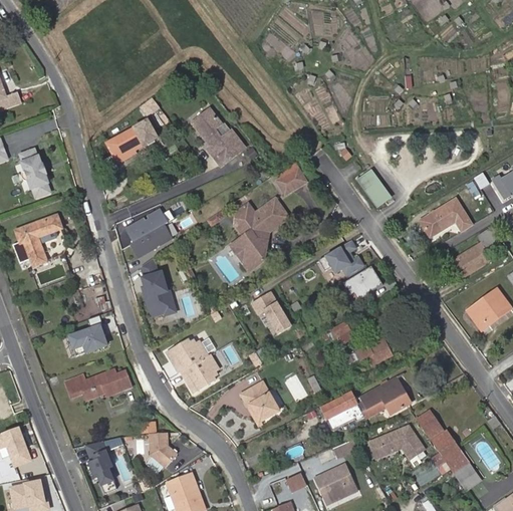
[(449,17),(445,13),(440,17),(444,21),(449,17)]
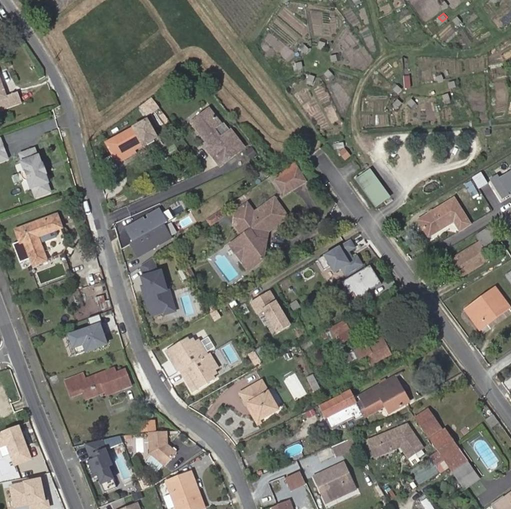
[(460,19),(456,15),(452,18),(456,23),(460,19)]
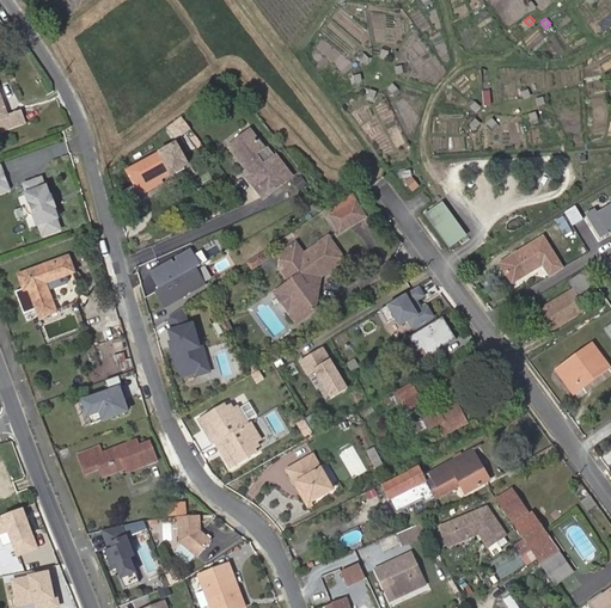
[(368,56),(364,51),(359,56),(364,61),(368,56)]
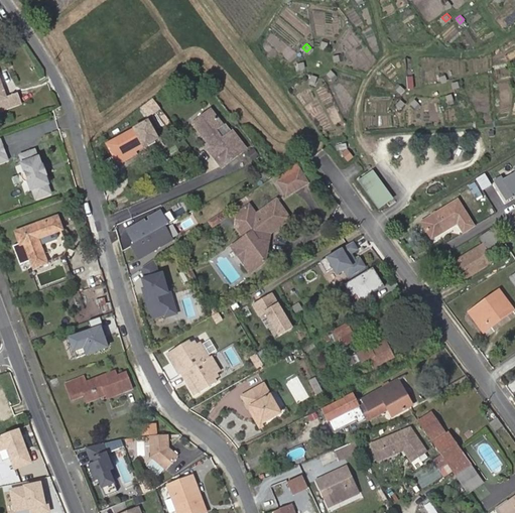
[(335,73),(331,69),(326,73),(330,77),(335,73)]
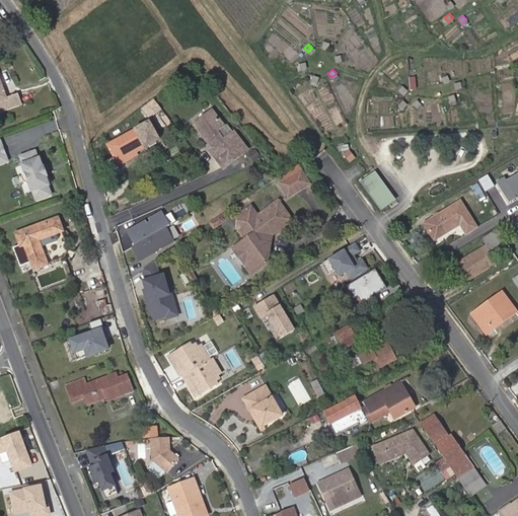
[(0,106),(1,109),(20,102),(16,91),(6,95),(0,80),(0,106)]
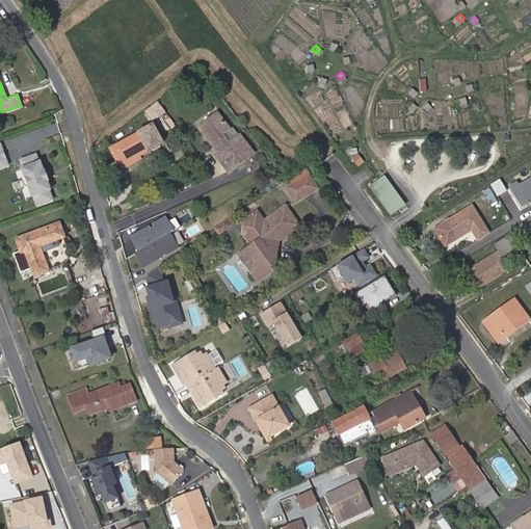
[(417,90),(413,86),(408,91),(413,96),(417,90)]
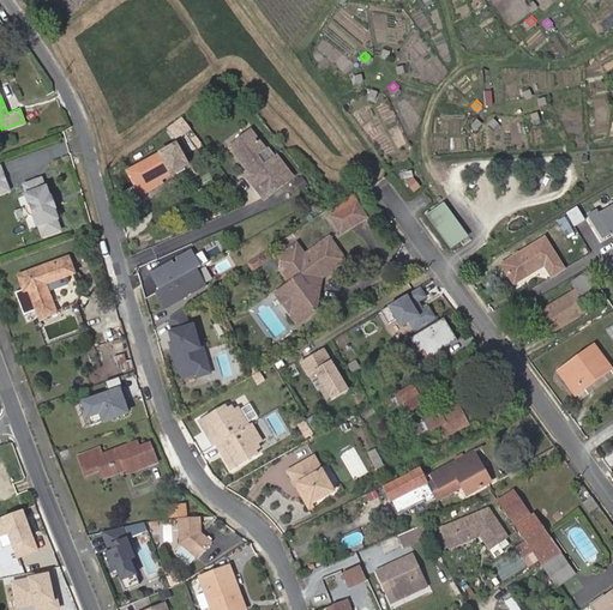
[(481,121),(476,116),(472,121),(478,127),(481,121)]
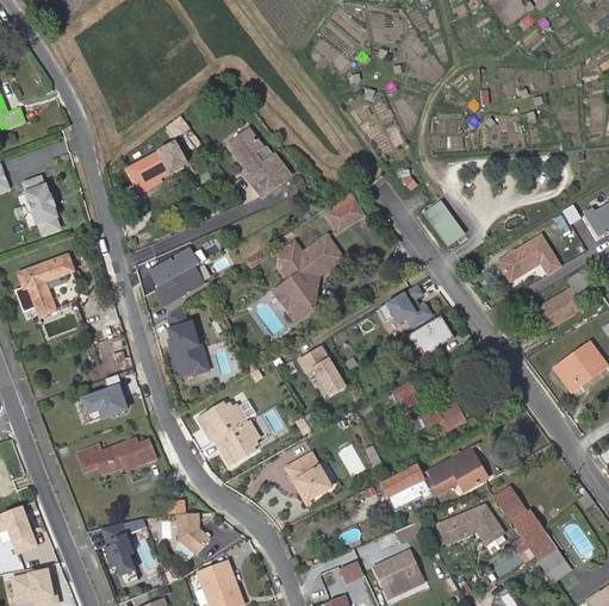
[(495,120),(490,116),(484,120),(489,125),(495,120)]
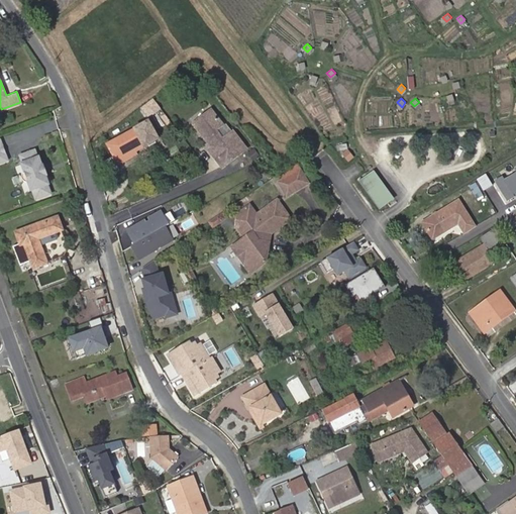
[(141,110),(148,119),(161,109),(155,100),(141,110)]
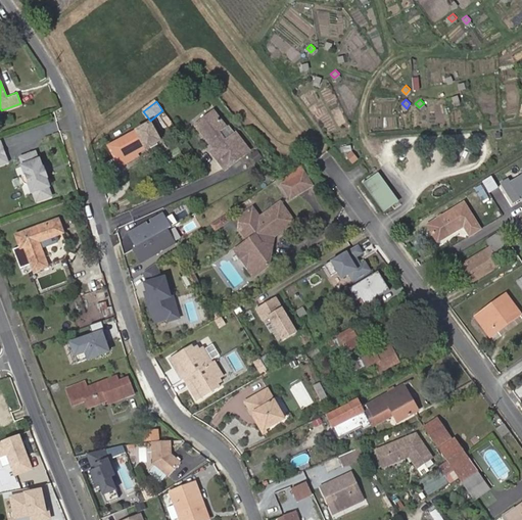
[(221,133),(227,128),(215,112),(196,127),(215,150),(211,152),(226,171),(250,151),(235,133),(227,139),(221,133)]
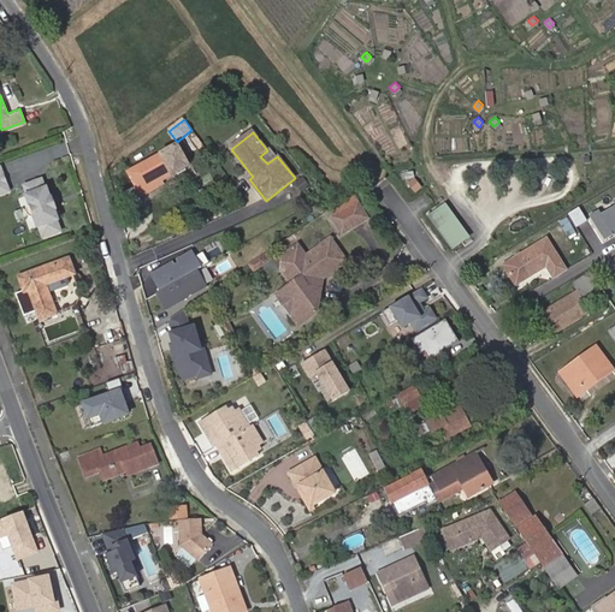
[(205,146),(197,136),(193,141),(200,149),(205,146)]
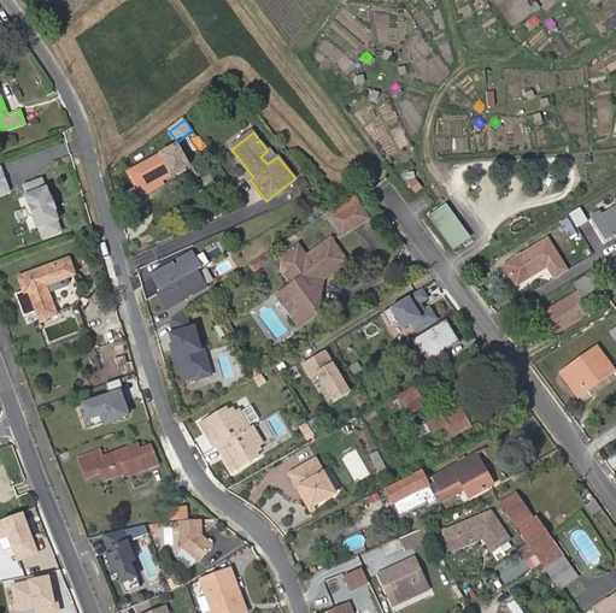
[(129,174),(142,196),(164,186),(163,181),(174,176),(191,168),(179,146),(162,155),(162,154),(129,174)]
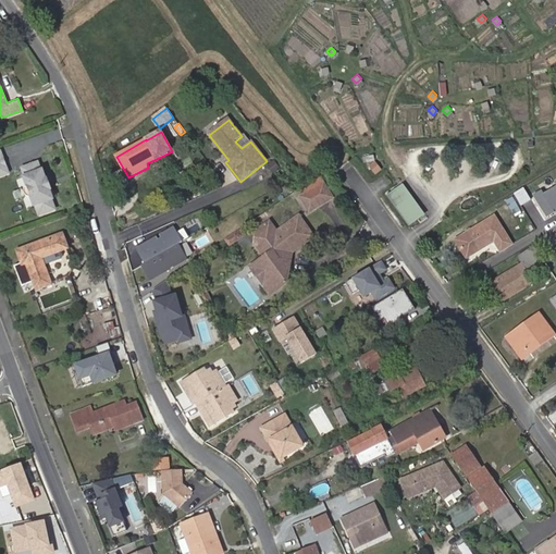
[(250,142),(245,134),(242,136),(235,142),(242,148),(250,142)]
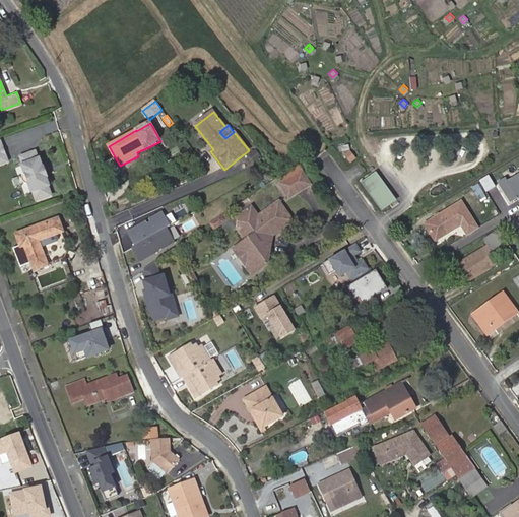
[(264,156),(258,149),(253,153),(258,160),(264,156)]
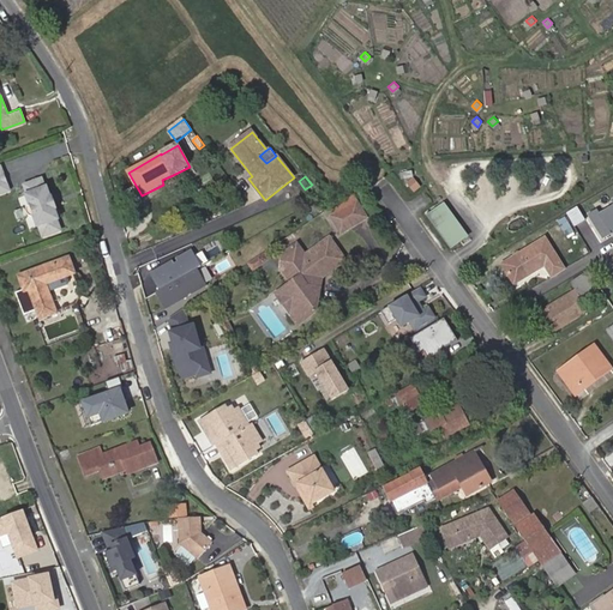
[(41,179),(23,185),(26,194),(24,194),(36,227),(37,225),(42,236),(60,230),(55,219),(58,219),(54,209),(50,197),(49,197),(46,187),(43,187),(41,179)]
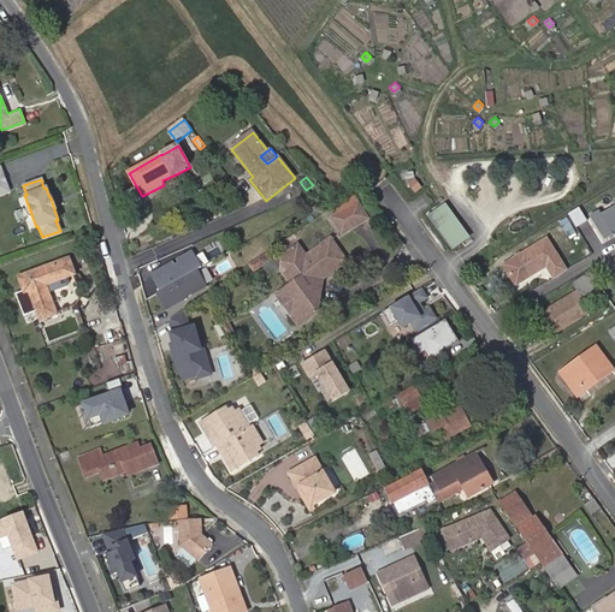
[(331,211),(338,220),(362,205),(355,195),(331,211)]
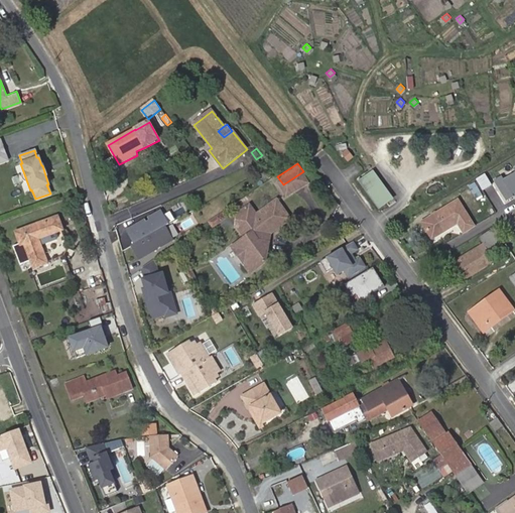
[(514,164),(493,178),(505,199),(514,193),(514,164)]
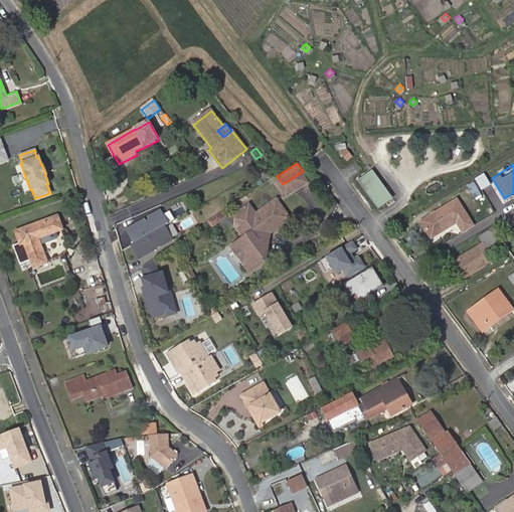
[(292,197),(312,184),(303,171),(283,184),(292,197)]
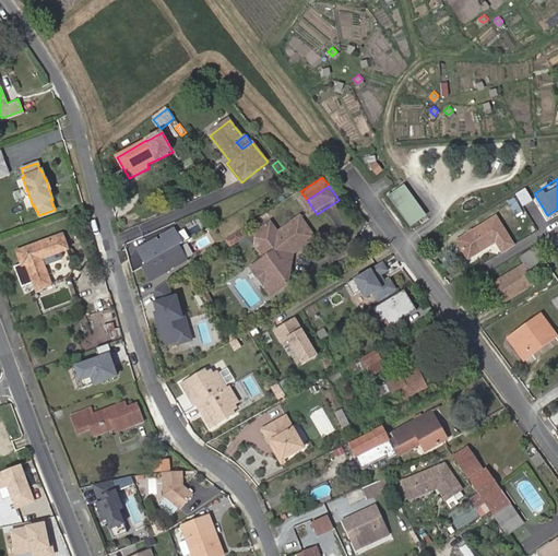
[(402,188),(398,191),(405,202),(410,199),(402,188)]
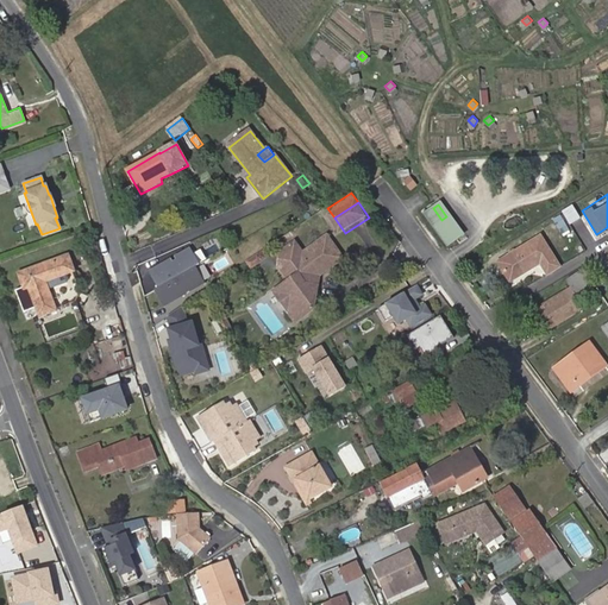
[(442,220),(433,208),(425,214),(433,227),(447,247),(462,238),(446,216),(442,220)]
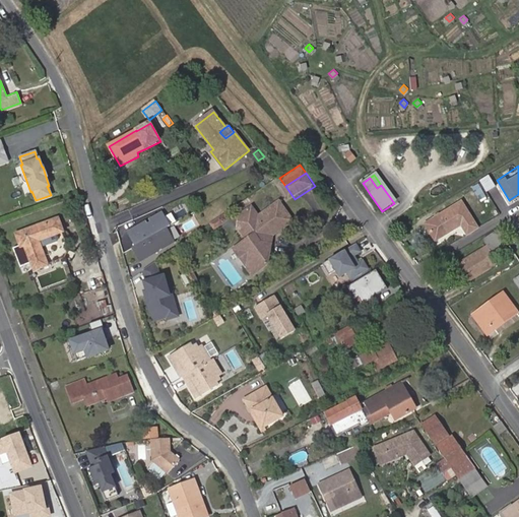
[(435,238),(461,222),(466,232),(476,225),(461,200),(426,221),(435,238)]
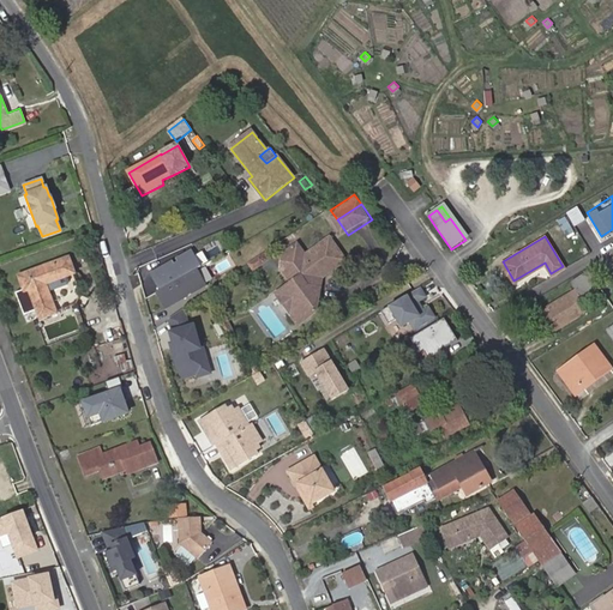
[(302,276),(295,281),(278,291),(298,320),(318,308),(323,288),(320,288),(322,279),(324,278),(323,276),(329,271),(331,273),(349,261),(335,240),(317,252),(318,254),(311,259),(310,257),(301,245),(288,254),(293,261),(302,276)]
